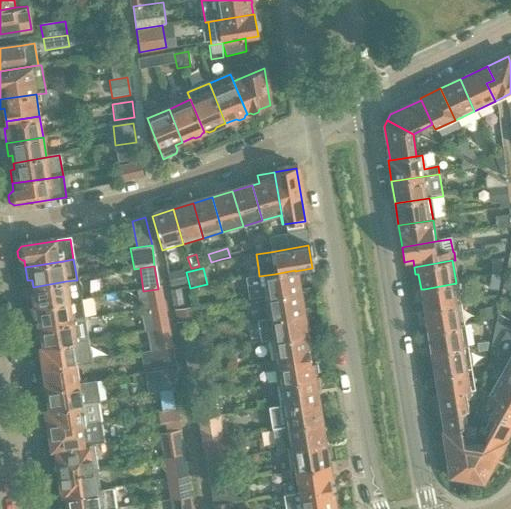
[(259,276),(246,278),(249,301),(263,299),(298,293),(298,289),(295,271),(295,270),(274,274),(259,276)]
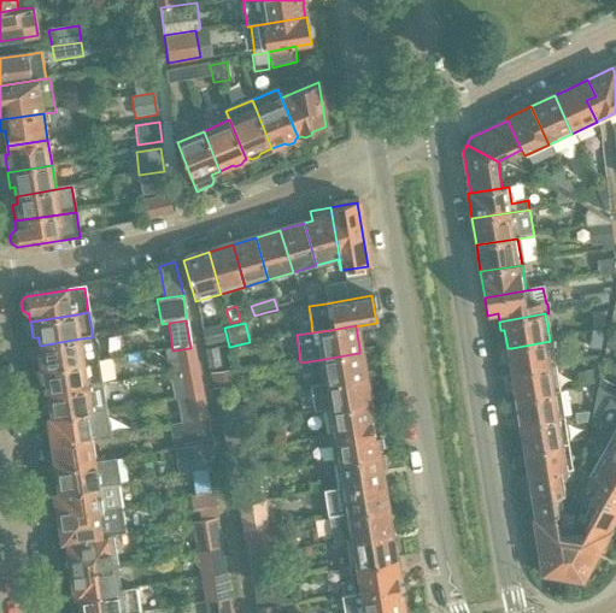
[(201,332),(205,348),(224,343),(221,329),(201,332)]
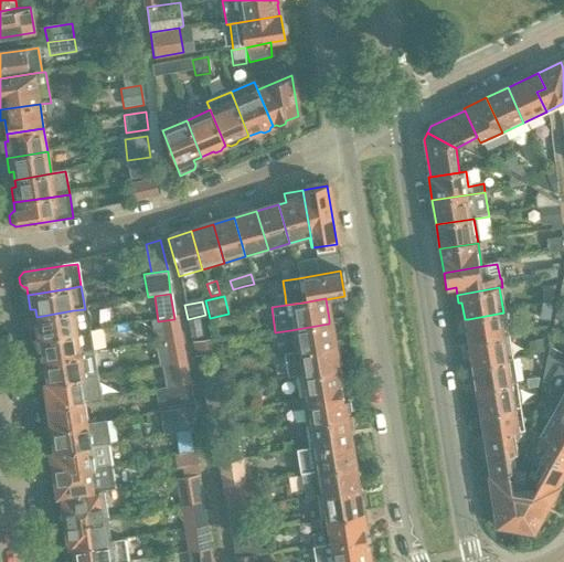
[(73,310),(36,317),(36,319),(40,340),(77,333),(89,331),(89,329),(91,325),(91,320),(89,317),(87,314),(86,308),(85,309),(73,310)]
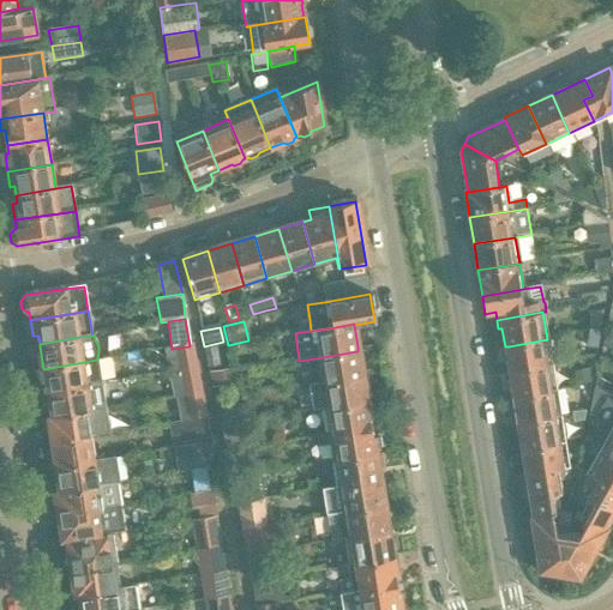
[(509,346),(505,346),(510,374),(551,367),(548,346),(547,339),(509,346)]
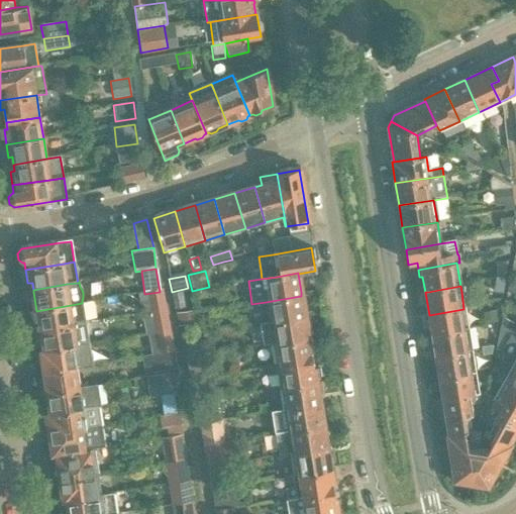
[(151,314),(166,312),(162,291),(147,294),(151,314)]
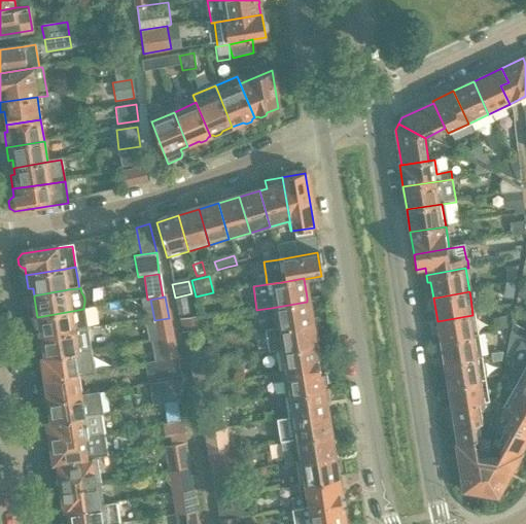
[(185,298),(175,299),(177,316),(188,314),(185,298)]
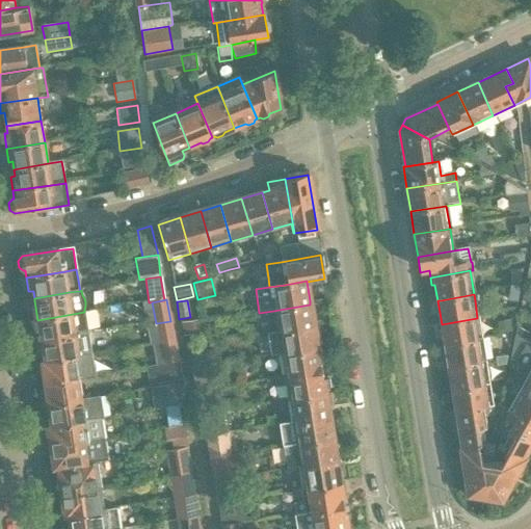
[(310,305),(273,311),(277,334),(314,327),(310,305)]
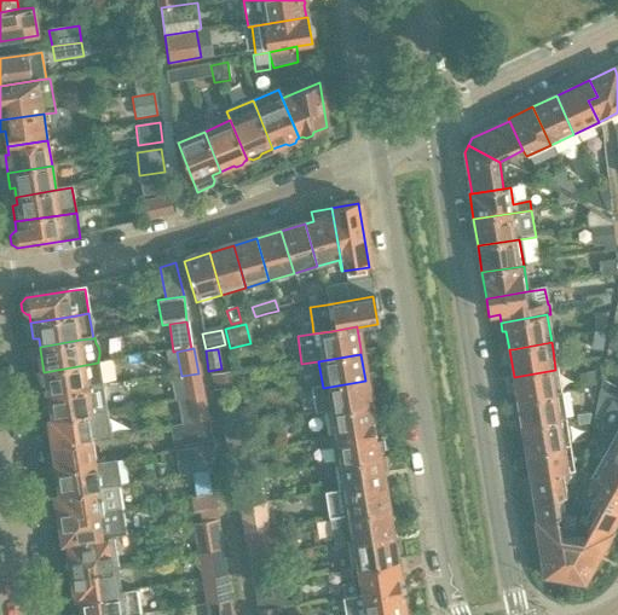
[(85,365),(44,372),(47,396),(88,390),(103,388),(98,363),(85,365)]
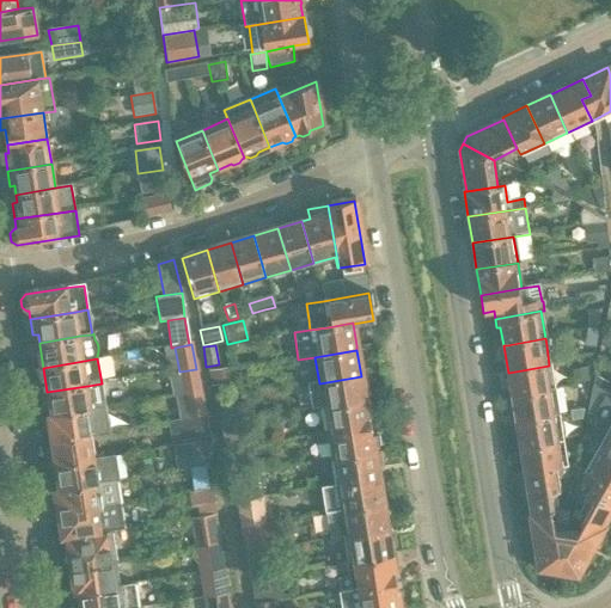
[(549,366),(508,373),(513,398),(554,392),(549,366)]
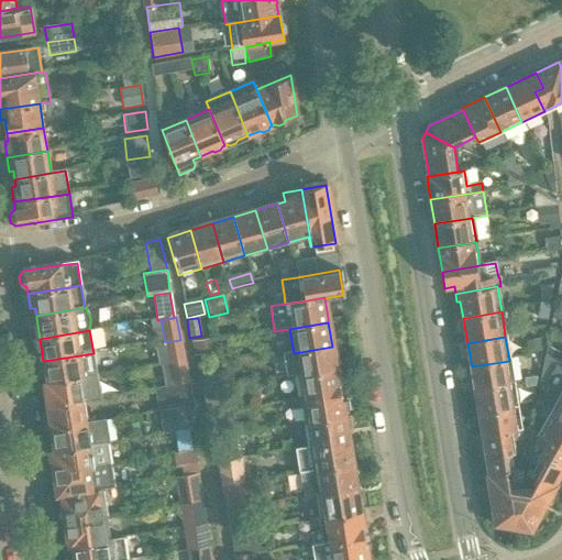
[(211,339),(191,342),(195,357),(213,353),(211,339)]
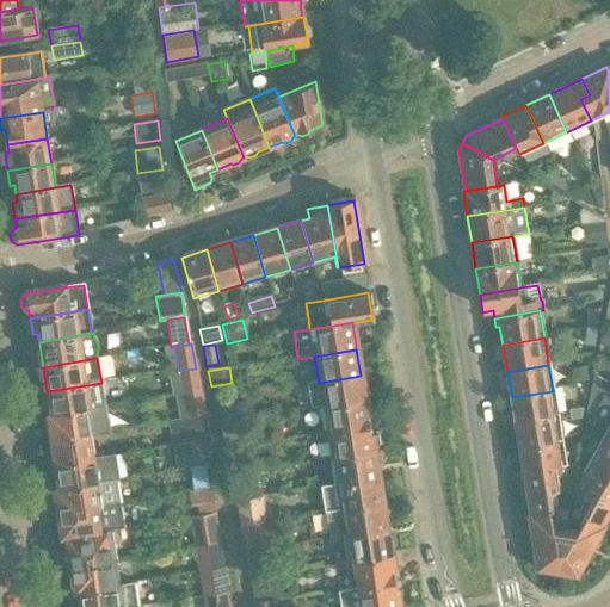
[(176,396),(201,392),(196,369),(179,371),(168,373),(172,396),(176,396)]
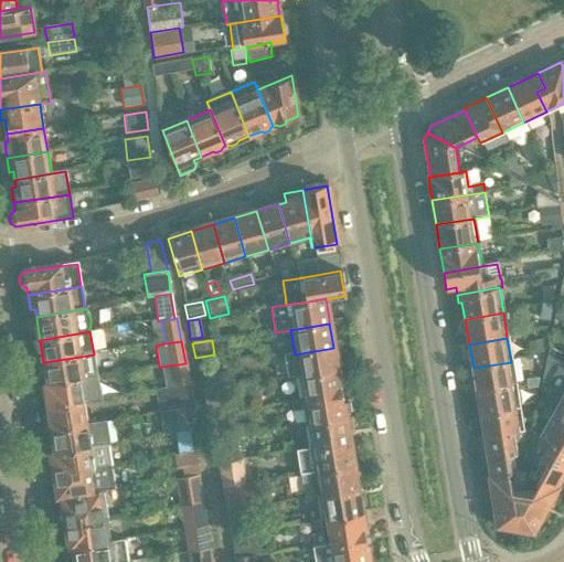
[(295,354),(284,357),(287,380),(298,379),(337,371),(337,369),(339,366),(338,360),(334,358),(333,348),(295,354)]
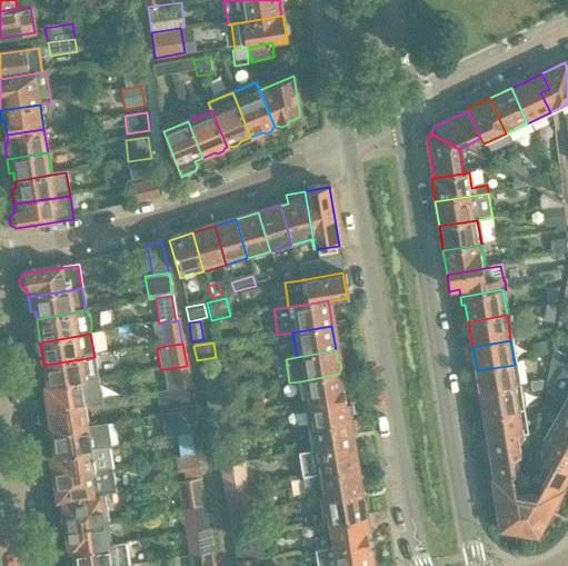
[(45,373),(40,374),(43,388),(85,381),(98,379),(95,357),(81,359),(43,365),(45,373)]
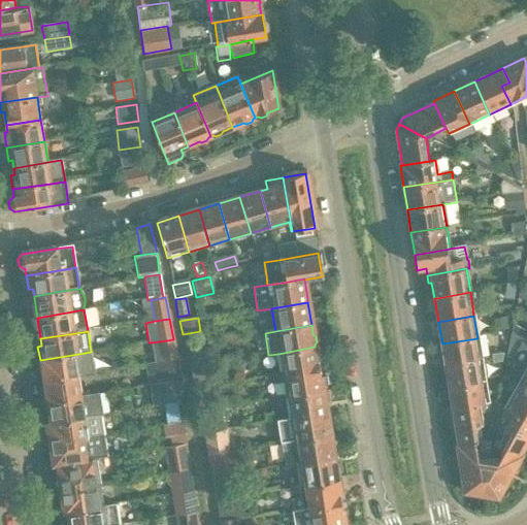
[(478,338),(442,343),(446,366),(481,360),(478,338)]
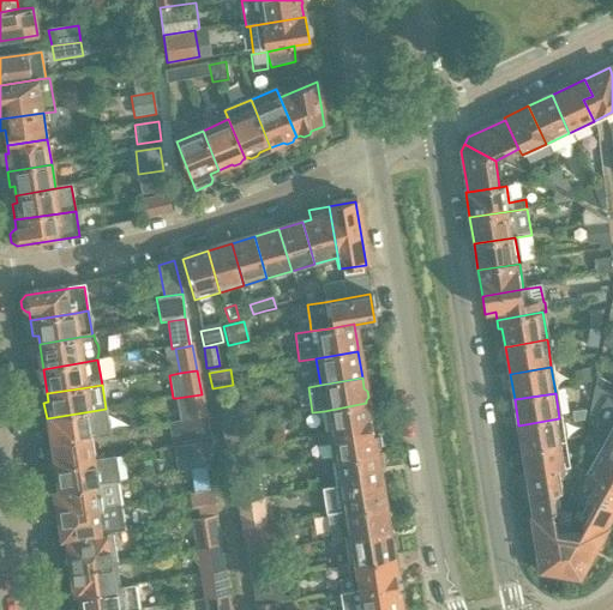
[(206,417),(202,394),(176,398),(180,422),(206,417)]
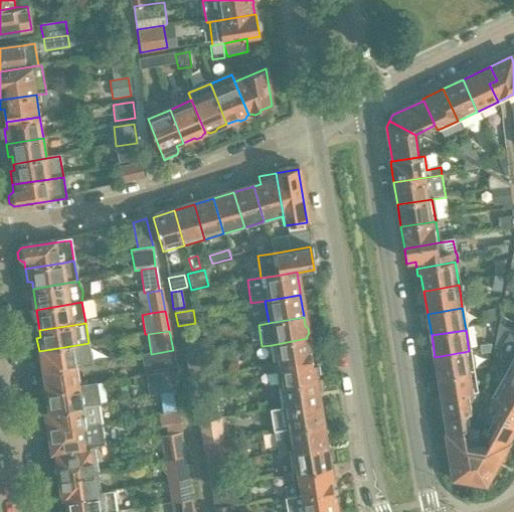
[(307,338),(272,345),(276,367),(311,360),(309,351),(311,348),(310,343),(308,341),(307,338)]
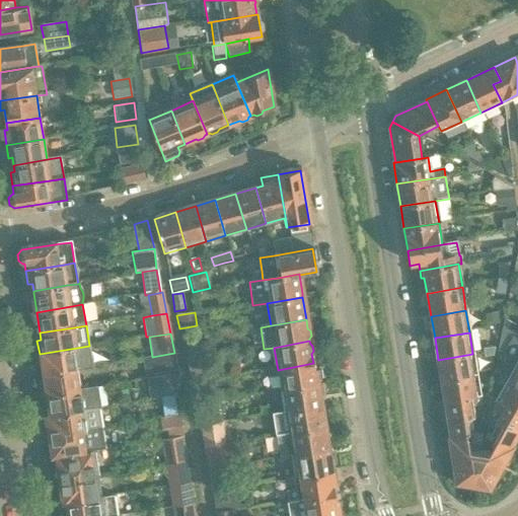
[(77,348),(40,354),(43,375),(76,370),(80,369),(92,367),(89,346),(77,348)]
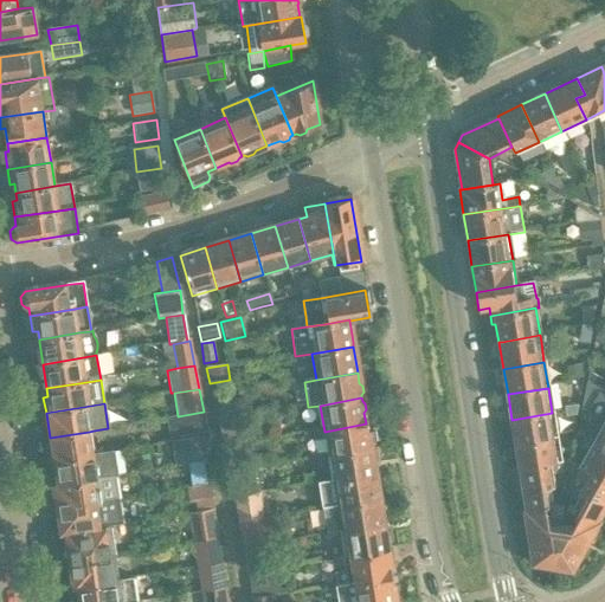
[(204,412),(178,416),(166,418),(169,439),(207,433),(204,412)]
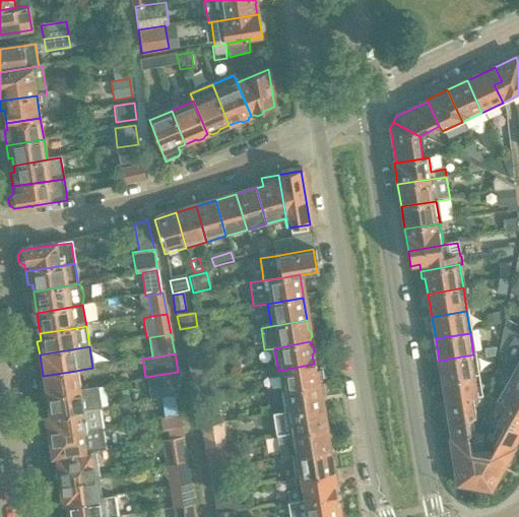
[(473,354),(439,361),(443,383),(477,377),(473,354)]
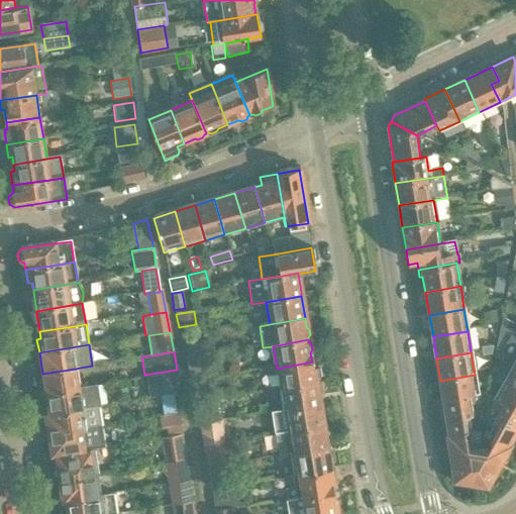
[(277,369),(268,370),(269,378),(278,377),(280,390),(316,384),(315,382),(317,379),(316,374),(314,372),(312,362),(277,369)]
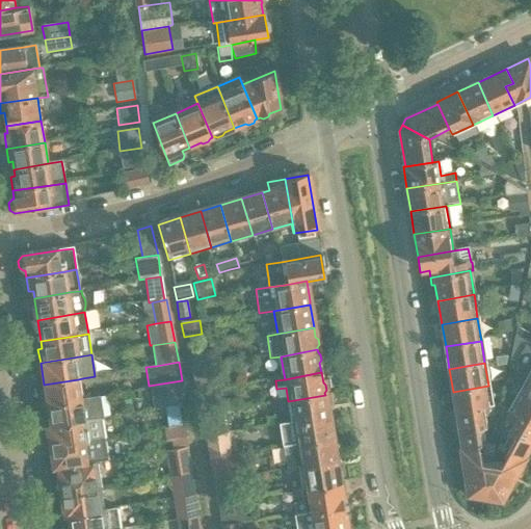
[(530,372),(530,373),(520,392),(530,398),(530,372)]
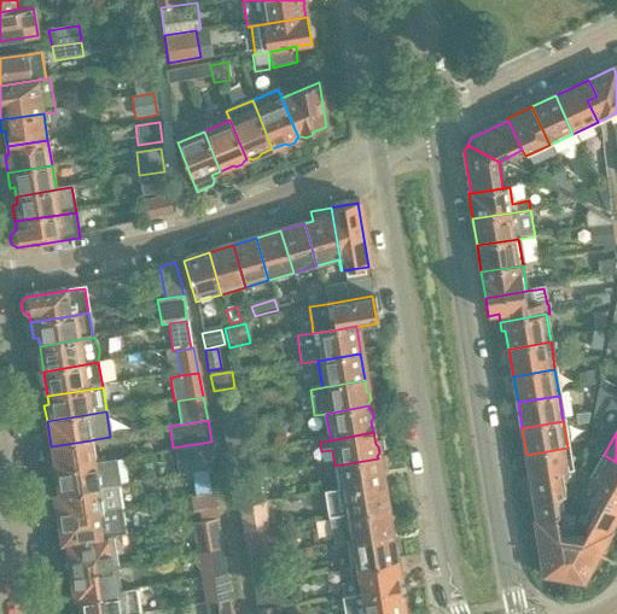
[(52,455),(47,455),(50,472),(95,465),(91,440),(51,446),(52,455)]
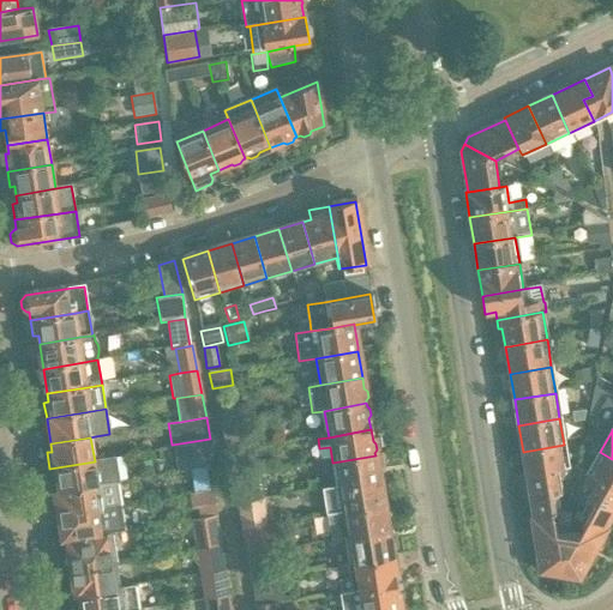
[(205,467),(202,444),(173,448),(176,471),(205,467)]
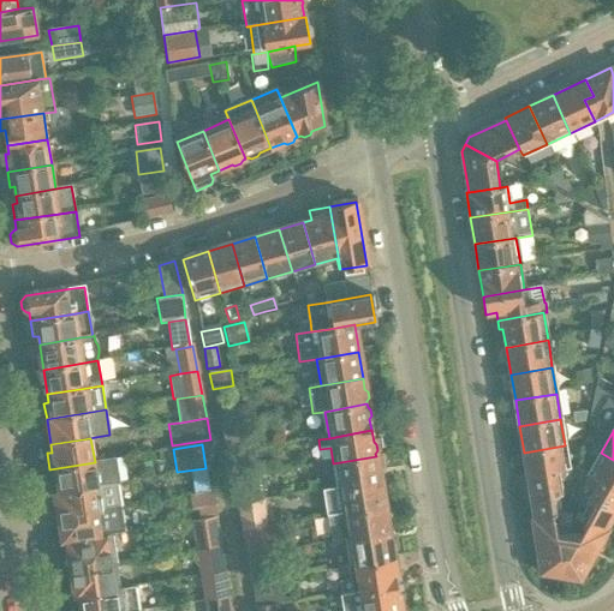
[(565,445),(524,453),(528,478),(559,473),(568,472),(565,445)]
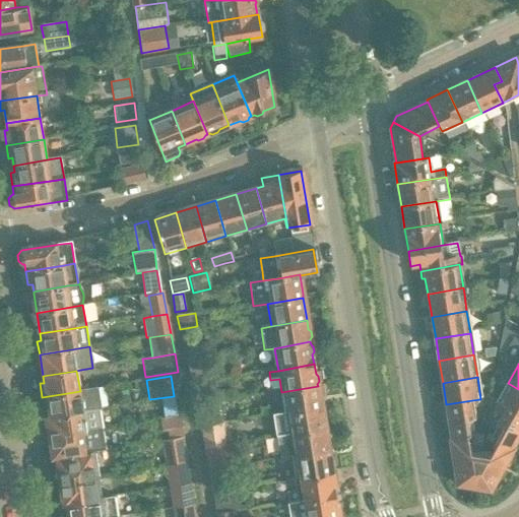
[(518,389),(508,383),(497,403),(518,414),(518,389)]
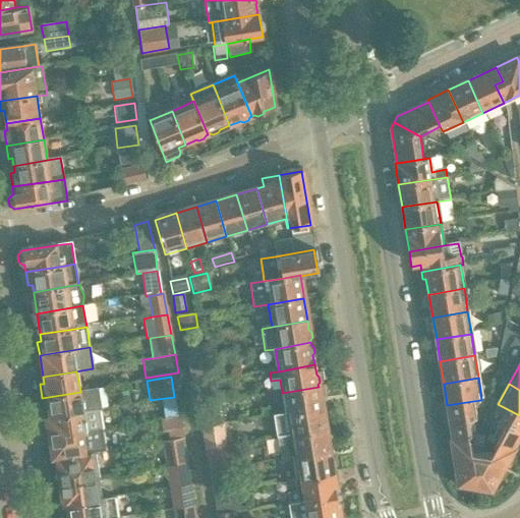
[(319,387),(282,393),(286,415),(322,409),(321,400),(322,397),(321,392),(319,390),(319,387)]
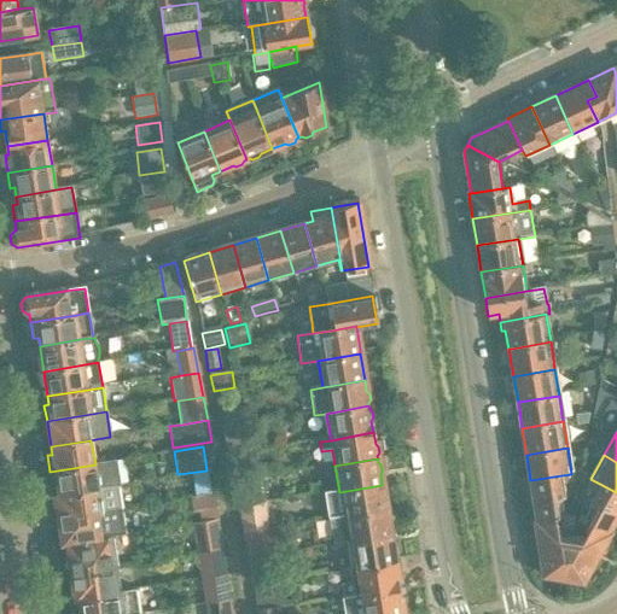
[(95,465),(50,472),(54,496),(99,490),(117,486),(114,462),(95,465)]
